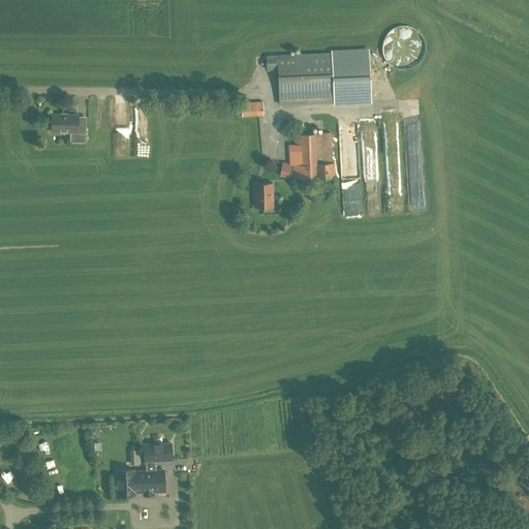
[(332,50),(332,53),(266,55),(267,70),(277,70),(278,92),(279,105),(334,102),(334,104),(359,103),(371,102),(368,49),(346,50),(332,50)]
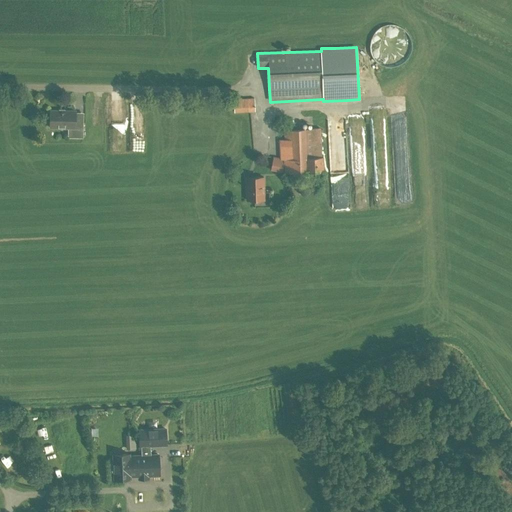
[(234,113),(255,112),(254,98),(233,99),(234,113)]
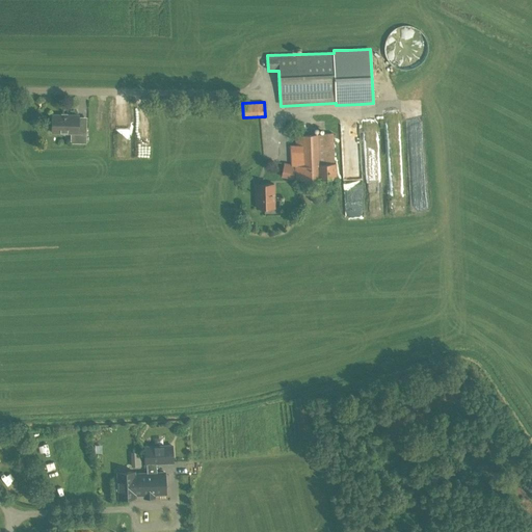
[(85,143),(86,133),(86,130),(78,130),(78,116),(52,115),(51,133),(77,133),(77,143),(85,143)]
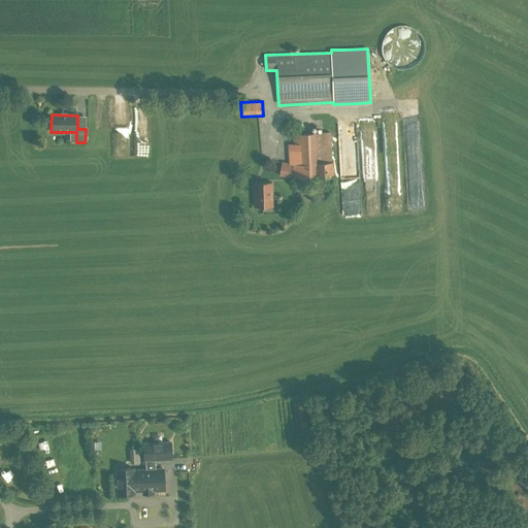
[(361,126),(343,127),(345,191),(362,190),(361,126)]
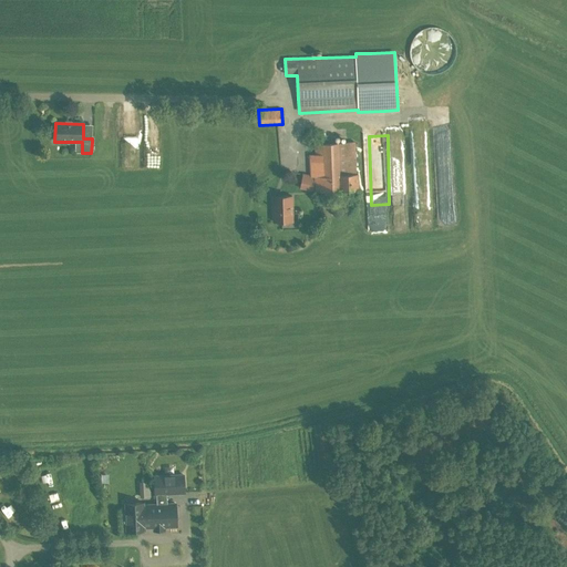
[(356,175),(354,142),(315,144),(316,177),(315,177),(316,192),(359,191),(358,175),(356,175)]
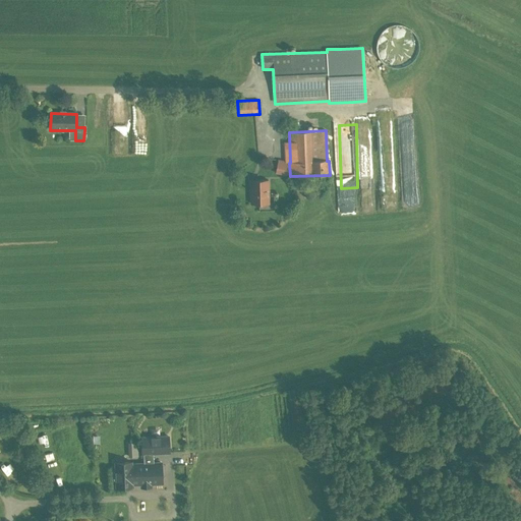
[(250,204),(269,204),(268,180),(250,181),(250,204)]
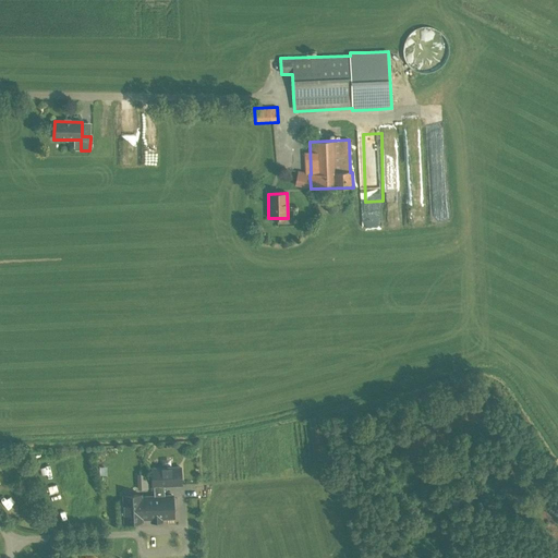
[(164,486),(182,485),(181,468),(152,469),(152,486),(154,486),(154,497),(141,497),(141,495),(123,496),(123,505),(121,505),(122,514),(124,514),(124,522),(142,522),(142,519),(174,518),(173,496),(165,496),(164,486)]
